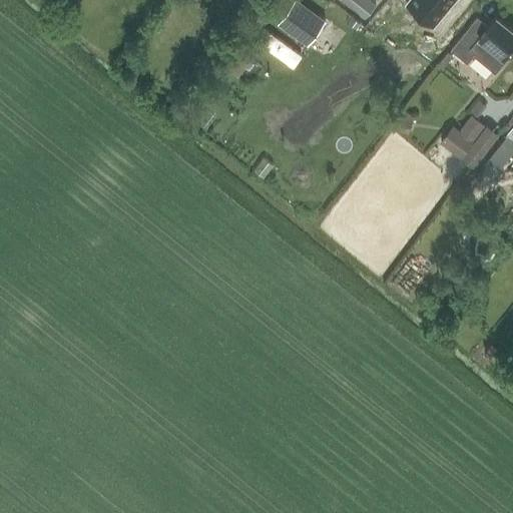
[(309,44),(326,21),(297,0),(296,0),(280,23),(309,44)]
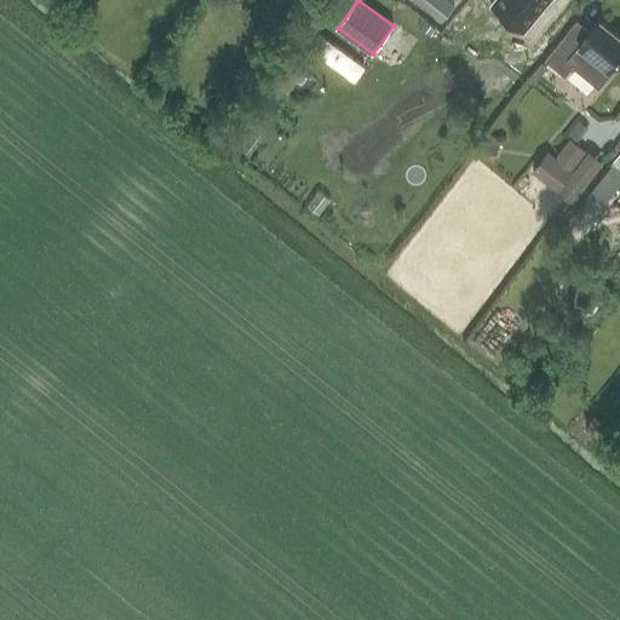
[(455,7),(447,0),(414,0),(415,0),(443,23),(455,7)]
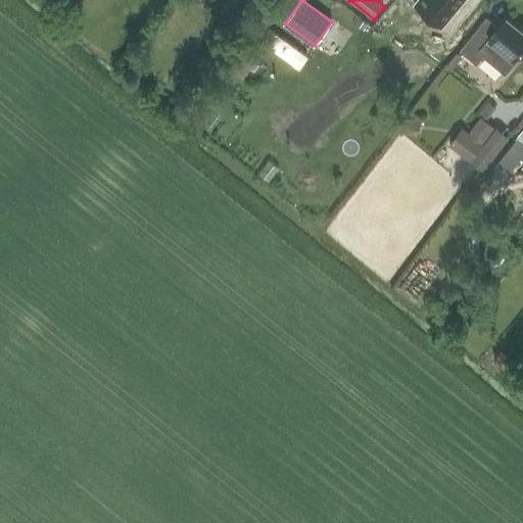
[(447,0),(450,2),(452,0),(426,0),(420,8),(430,16),(442,0),(447,0)]
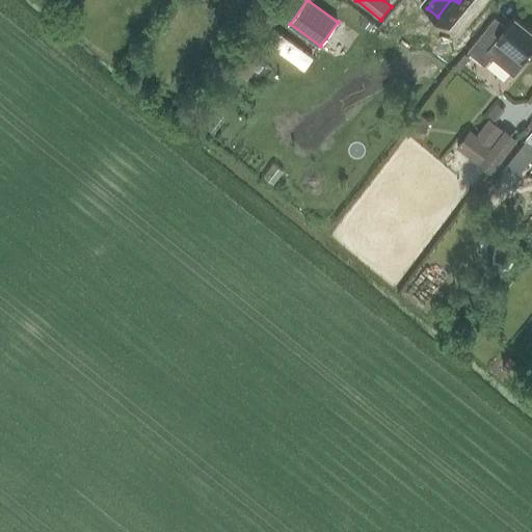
[(522,59),(531,46),(531,31),(514,17),(506,27),(496,18),(469,52),(484,64),(490,57),(514,77),(526,62),(522,59)]
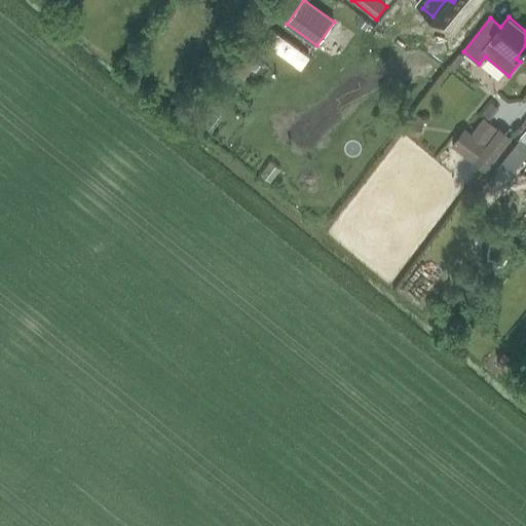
[(473,161),(497,128),(484,118),(473,134),(465,128),(452,147),(473,161)]
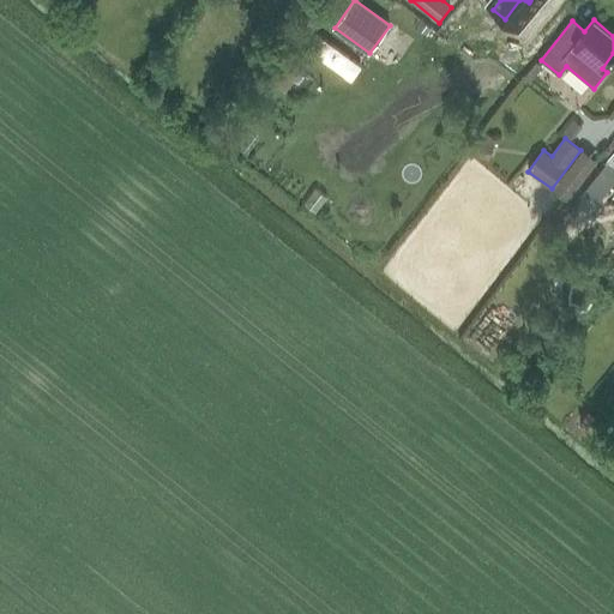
[(489,160),(493,148),(480,143),(475,155),(489,160)]
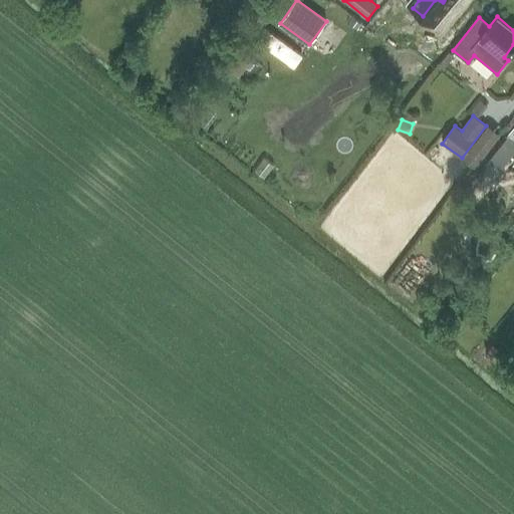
[(497,167),(513,146),(513,141),(508,137),(489,160),(497,167)]
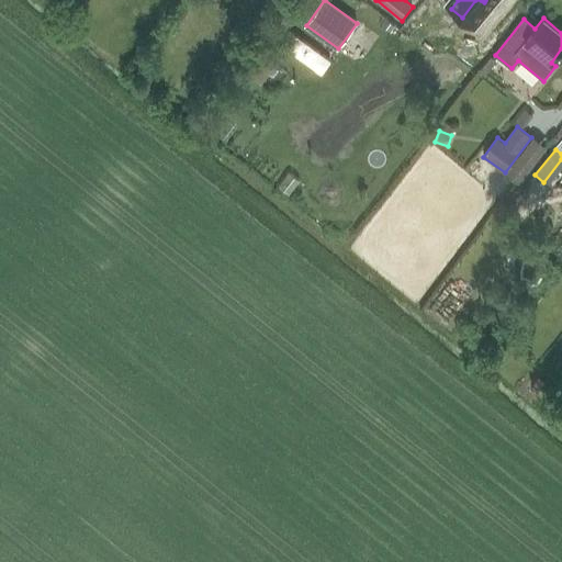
[(539,379),(531,388),(538,393),(546,384),(539,379)]
